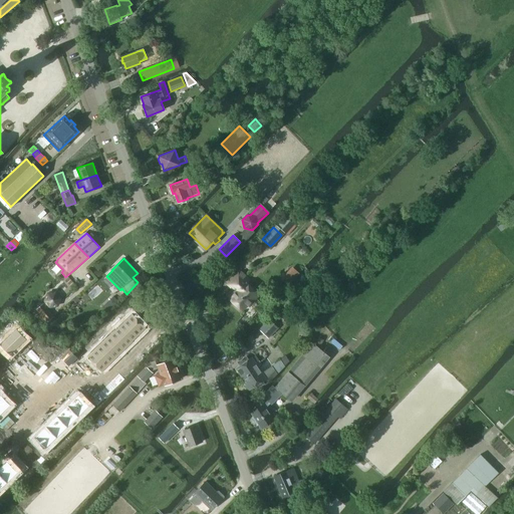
[(229,293),(233,296),(230,299),(242,310),(255,296),(250,292),(252,289),(246,283),(250,279),(240,271),(228,284),(233,289),(229,293)]
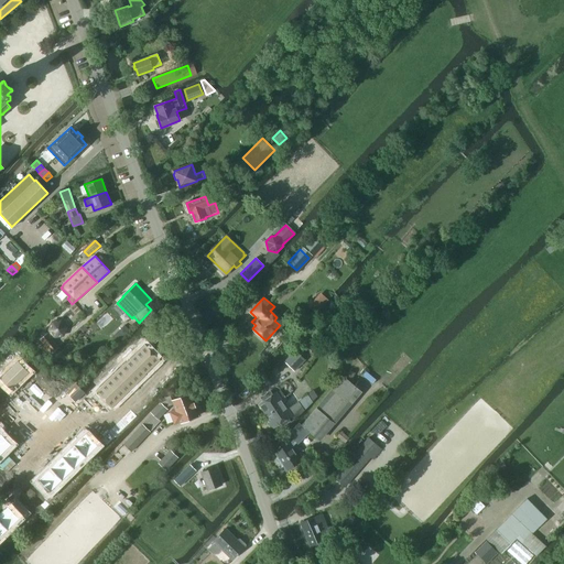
[(47,334),(40,339),(52,354),(58,348),(52,339),(55,337),(63,335),(66,327),(61,321),(53,322),(50,331),(47,334)]
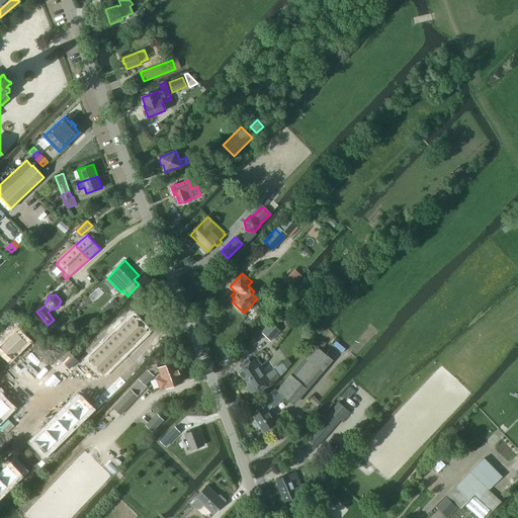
[(116,320),(113,323),(132,342),(145,329),(131,314),(120,324),(116,320)]
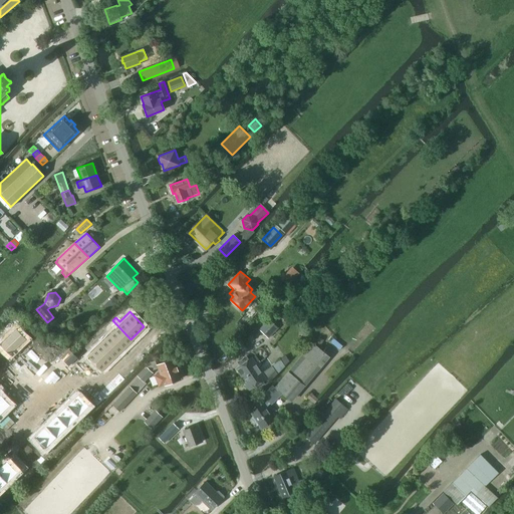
[(9,333),(0,341),(0,344),(9,353),(25,337),(16,327),(19,324),(14,319),(4,328),(9,333)]
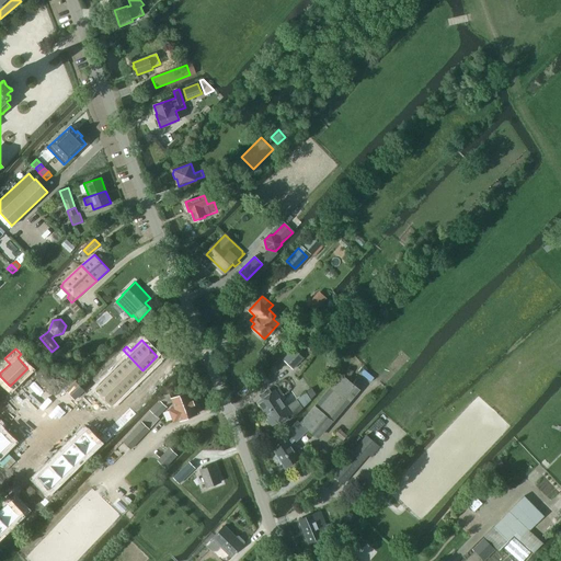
[(283,359),(293,369),(304,358),(294,348),(283,359)]
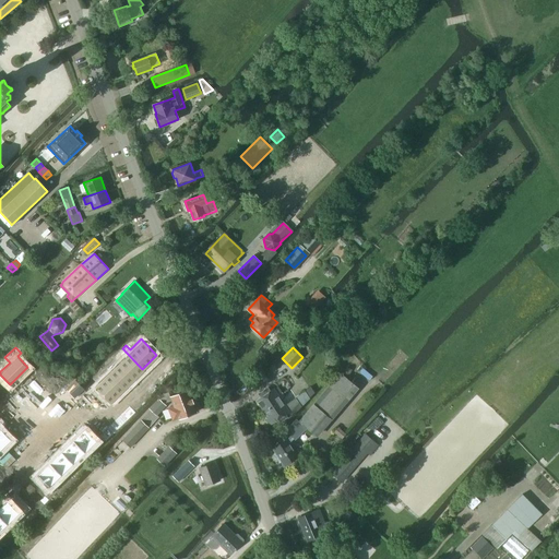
[(123,356),(117,363),(132,378),(142,369),(122,348),(118,352),(123,356)]
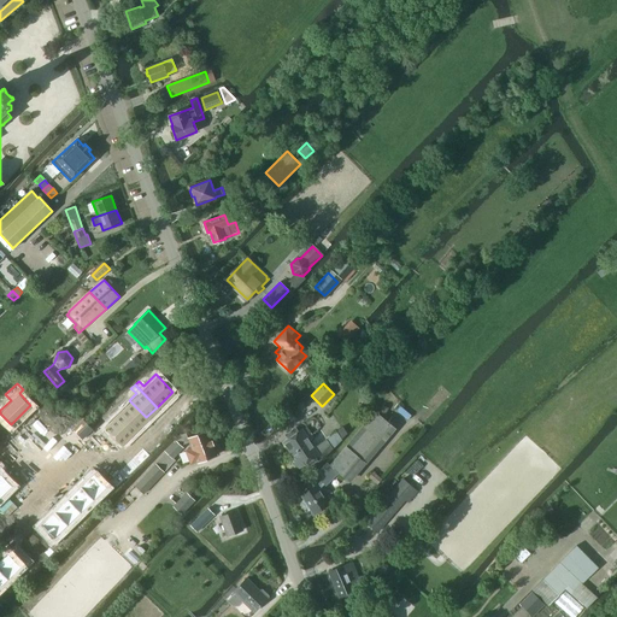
[(129,400),(118,411),(135,428),(146,417),(129,400)]
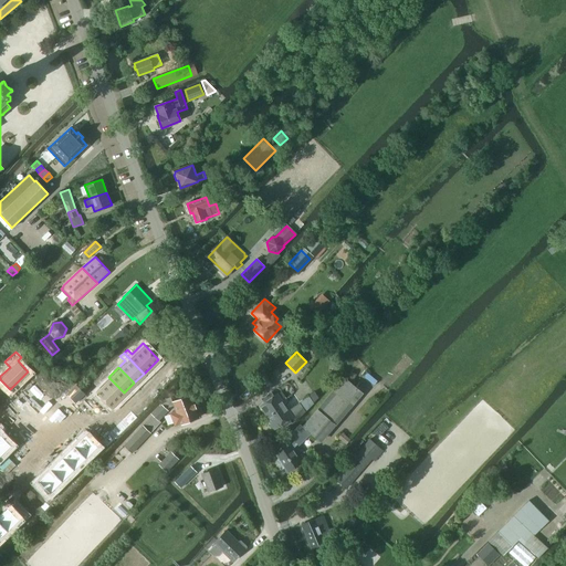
[(108,377),(94,391),(109,407),(124,392),(108,377)]
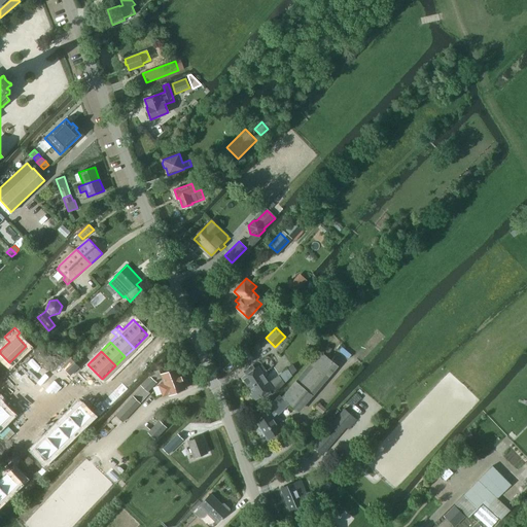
[(297,410),(336,365),(320,352),(282,397),(279,395),(259,414),(262,418),(256,422),(259,427),(258,428),(262,434),(264,433),(266,436),(265,437),(268,441),(273,437),(273,436),(281,431),(272,416),(276,412),(278,415),(290,403),(297,410)]
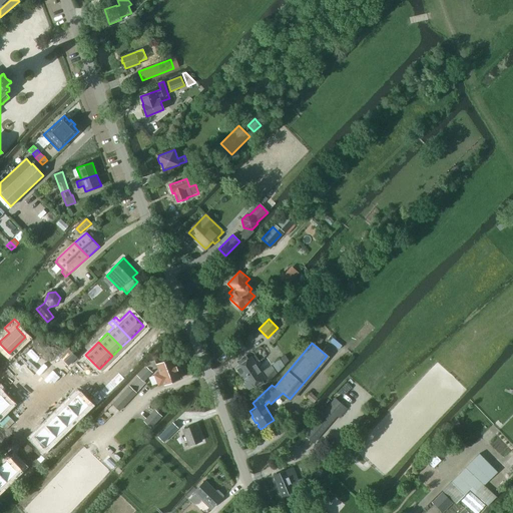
[(235,367),(242,378),(259,368),(254,362),(259,360),(255,355),(247,359),(245,357),(239,361),(241,364),(235,367)]
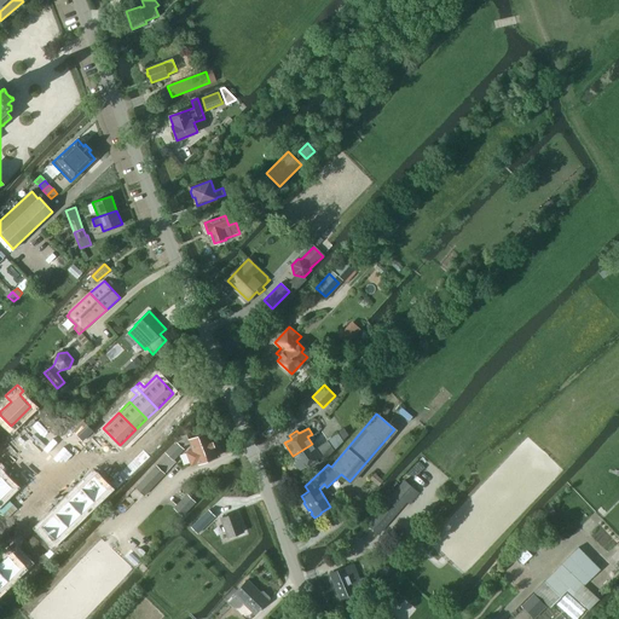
[(183,451),(181,447),(190,444),(192,450),(186,452),(191,466),(198,463),(198,464),(200,464),(201,466),(206,463),(206,461),(218,457),(214,447),(214,446),(212,446),(210,444),(213,443),(213,441),(212,443),(208,432),(189,439),(187,434),(181,437),(183,439),(177,441),(166,452),(168,453),(137,487),(145,496),(177,462),(174,460),(183,451)]
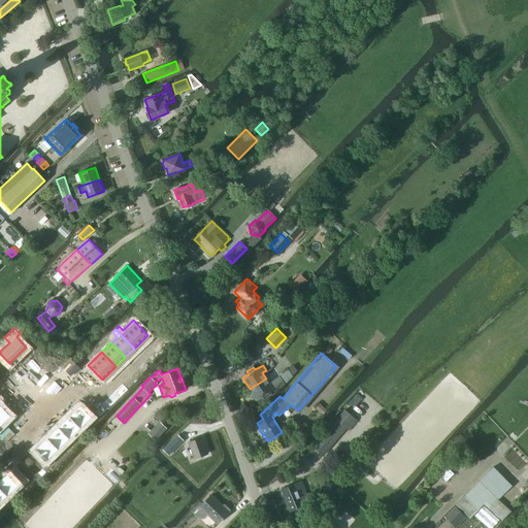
[(266,378),(250,389),(254,394),(252,396),(255,401),(263,395),(264,398),(263,399),(263,400),(271,394),(269,391),(272,389),(275,393),(285,385),(293,375),(288,369),(278,374),(279,375),(269,383),(266,378)]
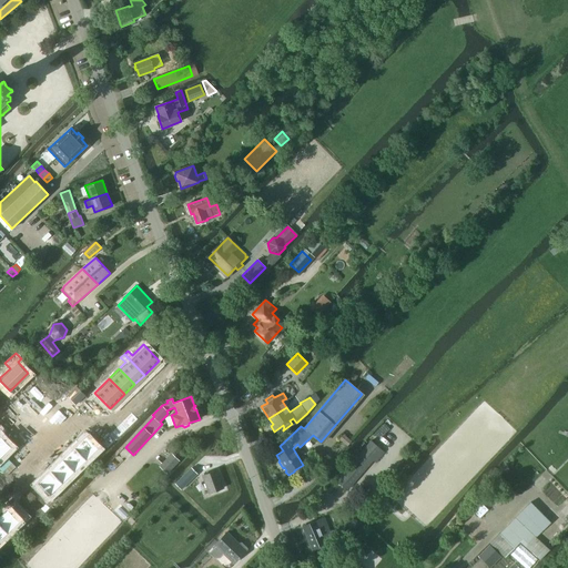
[(125,418),(121,423),(127,428),(131,424),(125,418)]
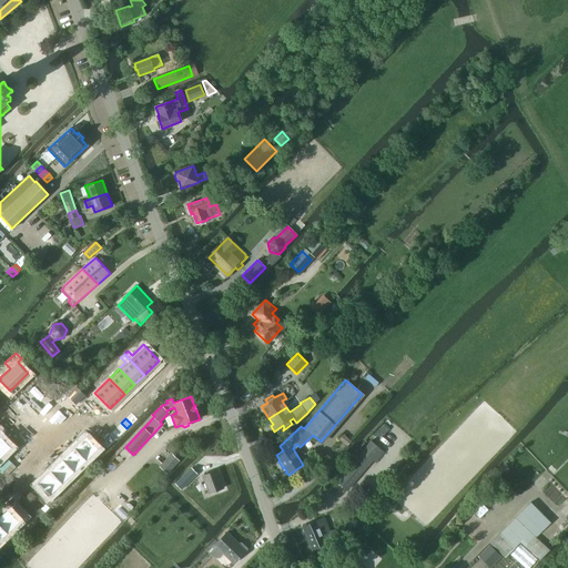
[(0,457),(12,447),(1,435),(0,435),(0,457)]
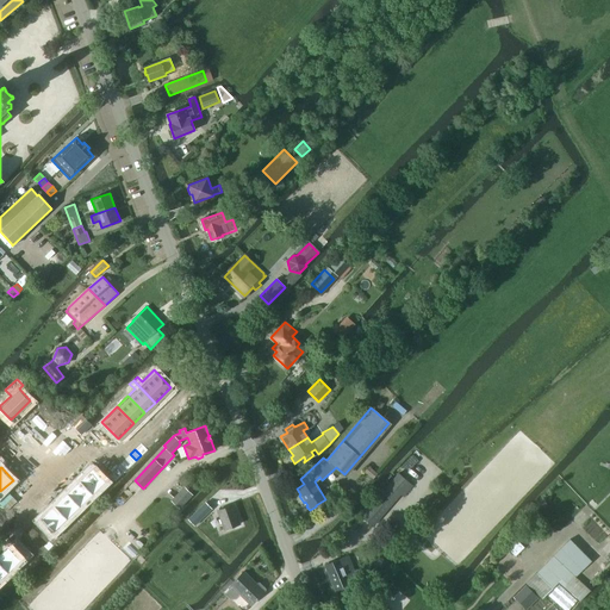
[(369,467),(366,472),(373,478),(378,473),(369,467)]
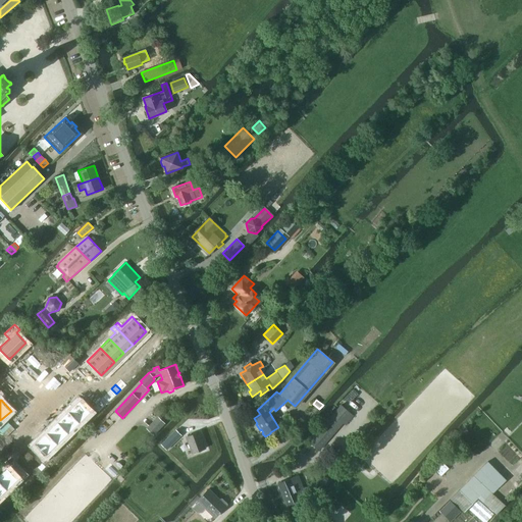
[(77,402),(66,413),(79,424),(90,413),(77,402)]
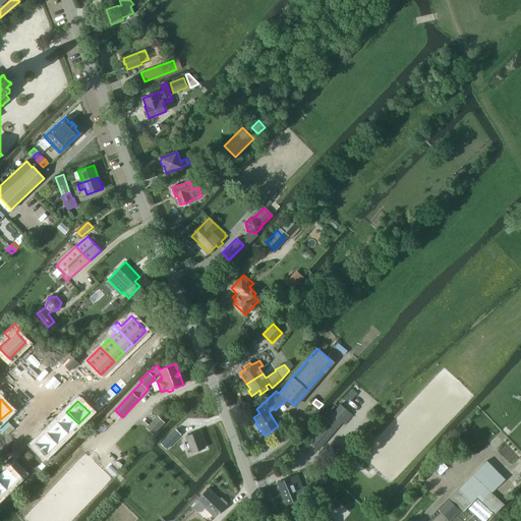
[(94,404),(92,406),(97,412),(100,409),(94,404)]
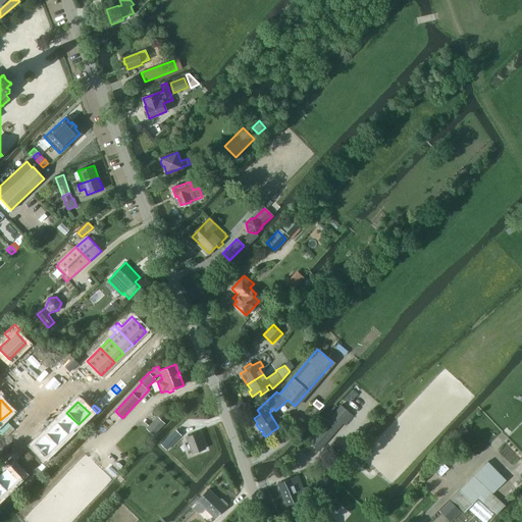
[(342,405),(309,441),(318,450),(343,422),(346,425),(354,416),(342,405)]
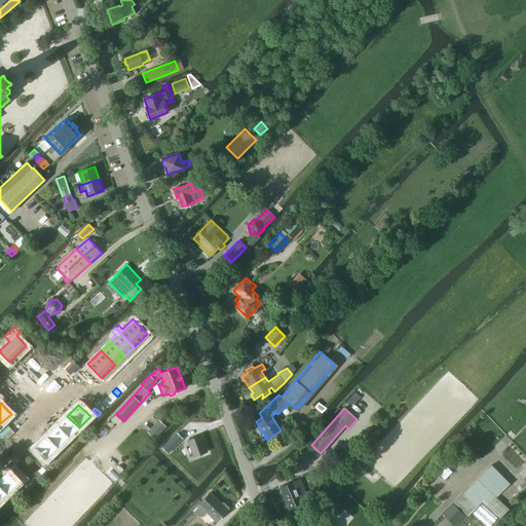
[(67,416),(57,426),(68,439),(79,427),(67,416)]
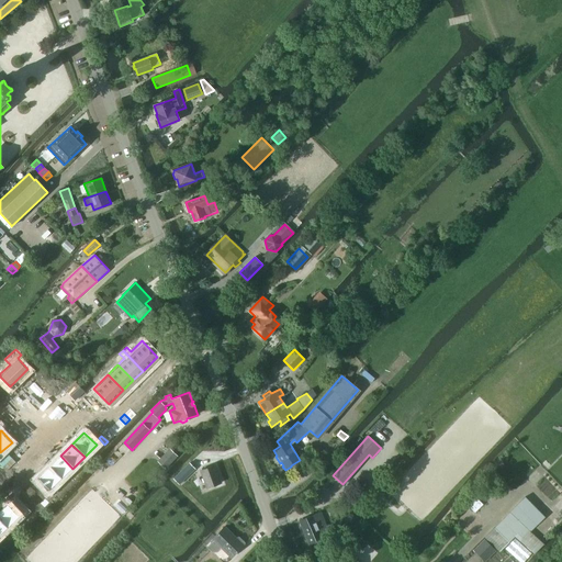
[(172,451),(164,460),(169,464),(178,456),(172,451)]
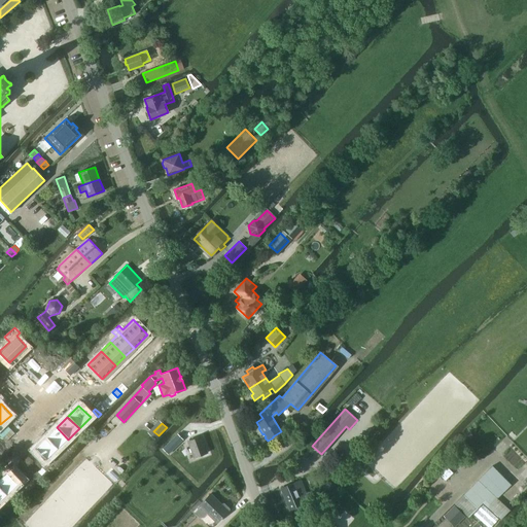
[(57,427),(45,438),(57,450),(68,440),(57,427)]
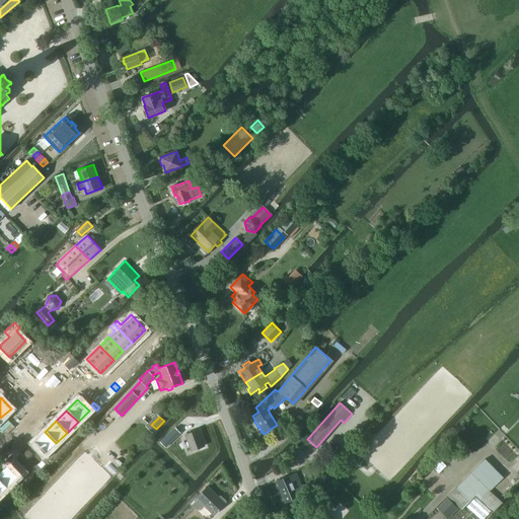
[(175,428),(160,442),(166,447),(180,433),(175,428)]
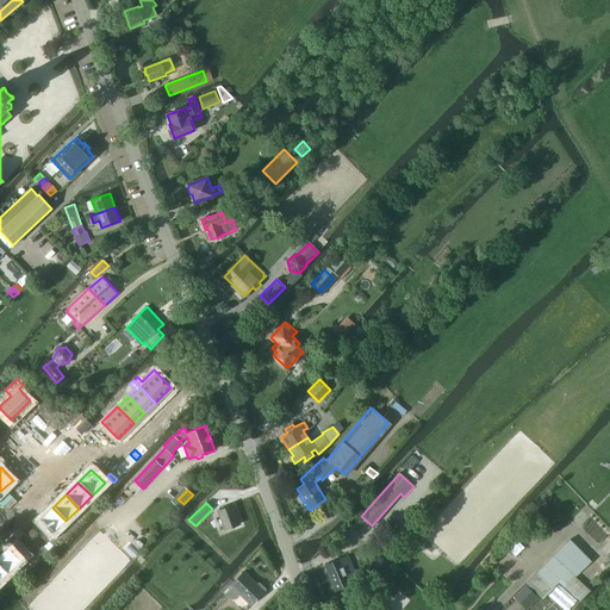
[(232,505),(217,511),(225,530),(240,524),(232,505)]
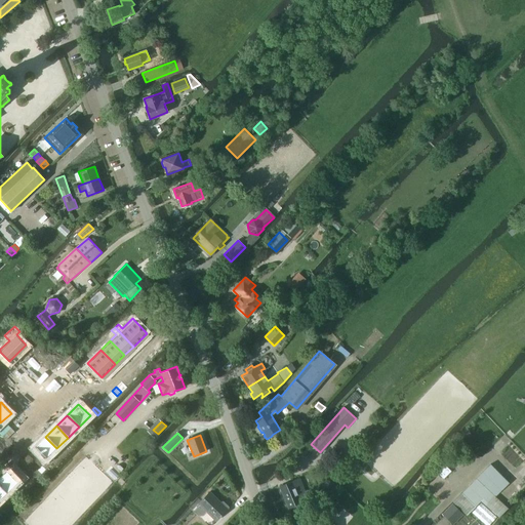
[(45,437),(34,448),(45,459),(56,448),(45,437)]
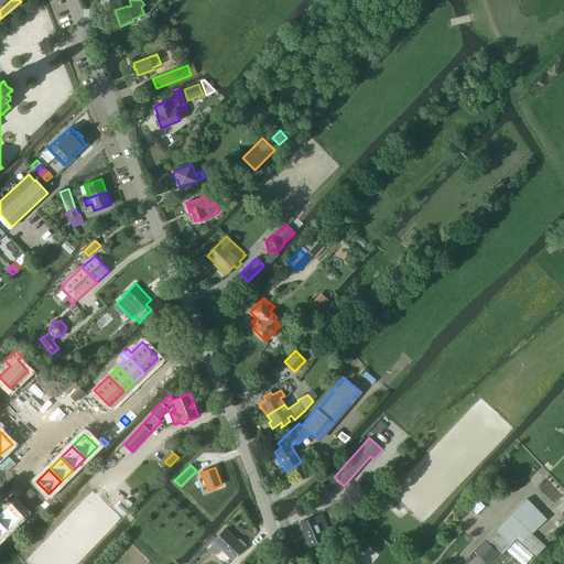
[(514,512),(534,531),(545,520),(525,501),(514,512)]
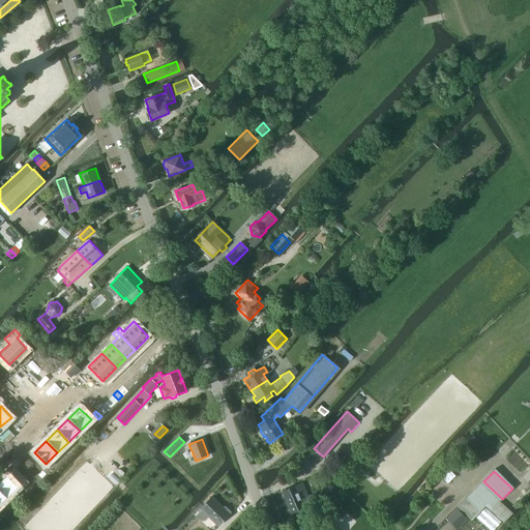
[(0,474),(0,491),(7,498),(19,487),(15,482),(19,478),(16,474),(10,478),(7,475),(4,478),(0,474)]
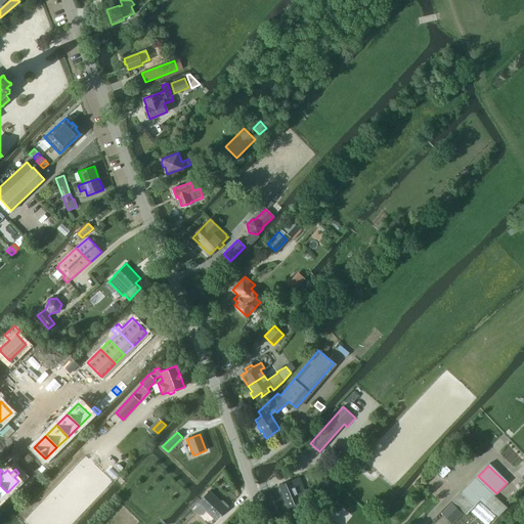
[(18,473),(14,477),(18,481),(23,477),(18,473)]
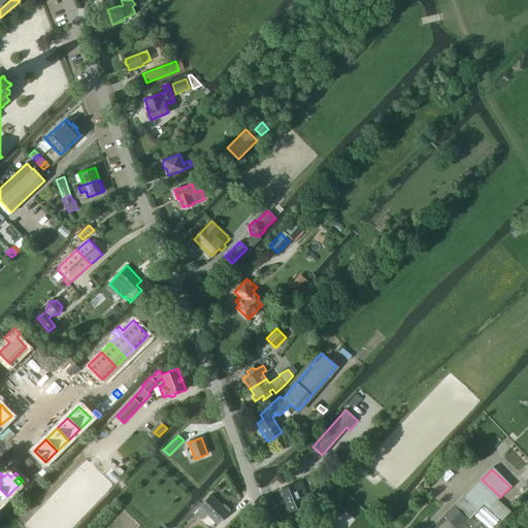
[(301,481),(282,489),(290,510),(310,502),(301,481)]
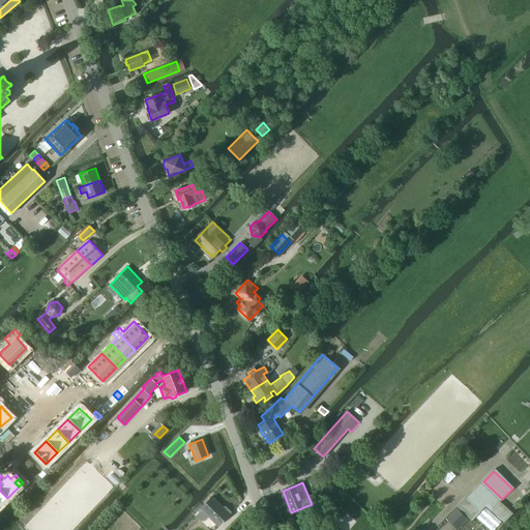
[(481,484),(473,493),(486,506),(503,524),(512,513),(481,484)]
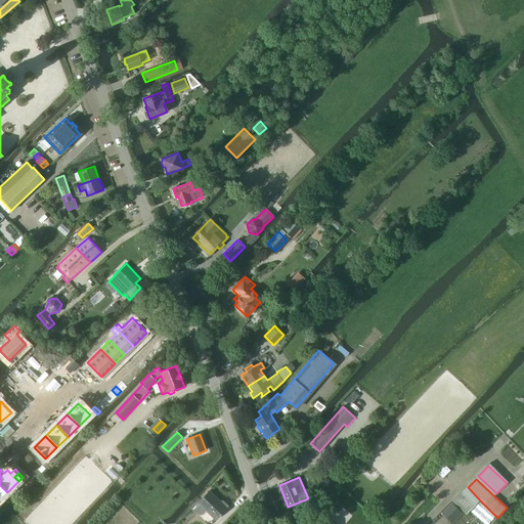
[(480,500),(468,487),(454,503),(468,514),(480,500)]
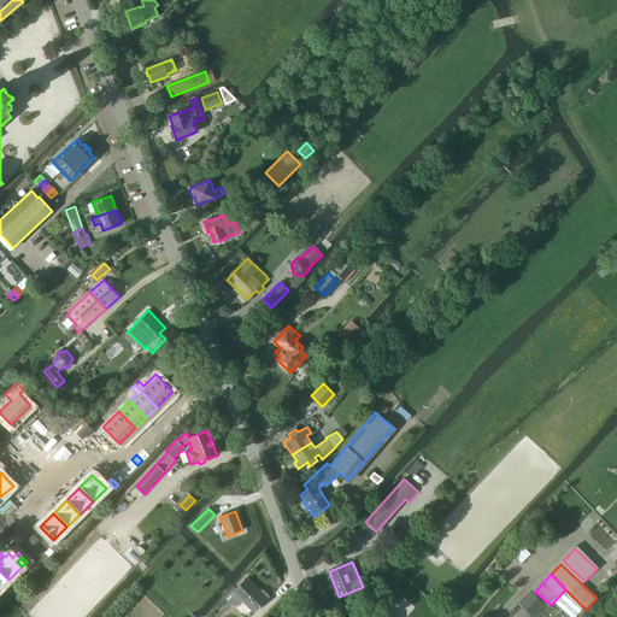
[(235,593),(228,600),(233,606),(239,606),(244,601),(254,612),(269,597),(263,589),(260,592),(247,579),(234,592),(235,593)]
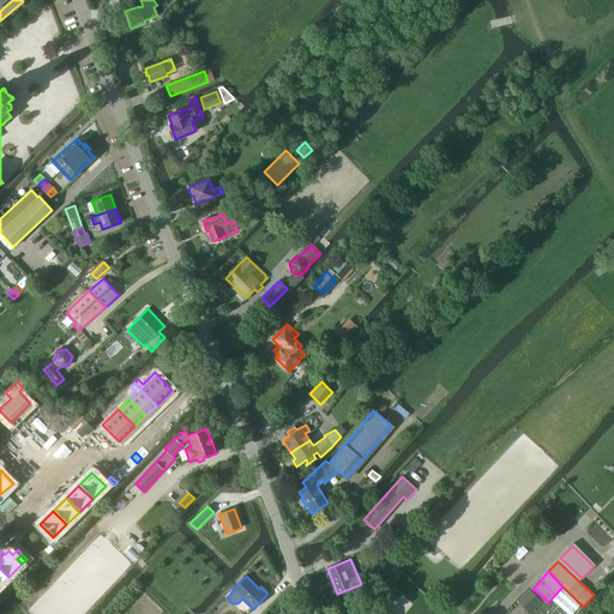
[(518,601),(530,613),(542,602),(530,589),(518,601)]
